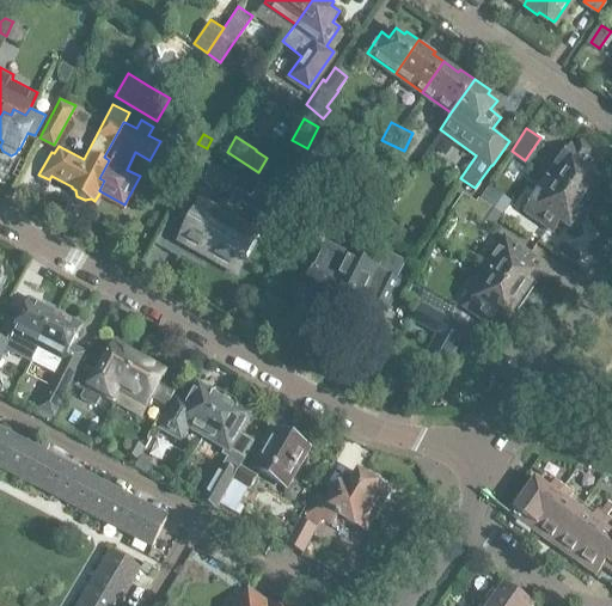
[(570,144),(549,175),(591,204),(600,189),(597,187),(603,178),(593,171),(598,163),(594,160),(599,153),(588,146),(583,153),(570,144)]
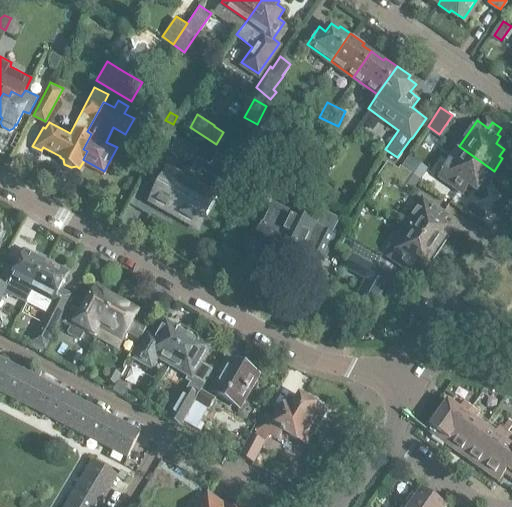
[(151,126),(143,138),(155,145),(162,133),(151,126)]
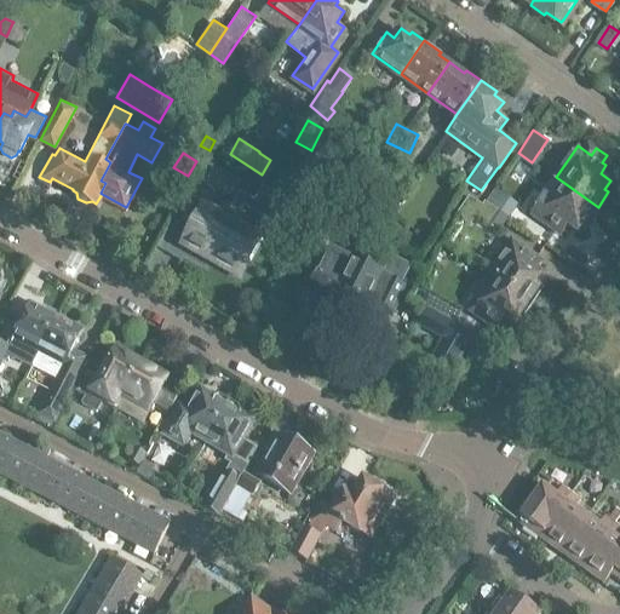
[(239,177),(207,159),(193,184),(212,195),(219,183),(231,190),(239,177)]
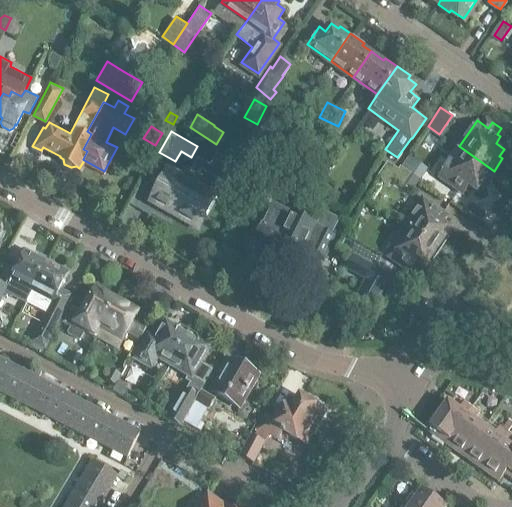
[(440,173),(447,177),(464,188),(469,182),(477,188),(481,182),(484,184),(494,172),(494,171),(459,146),(440,173)]
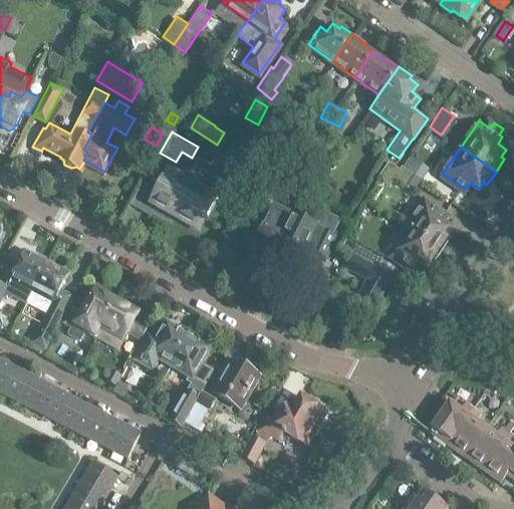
[(403,166),(421,178),(429,166),(411,154),(403,166)]
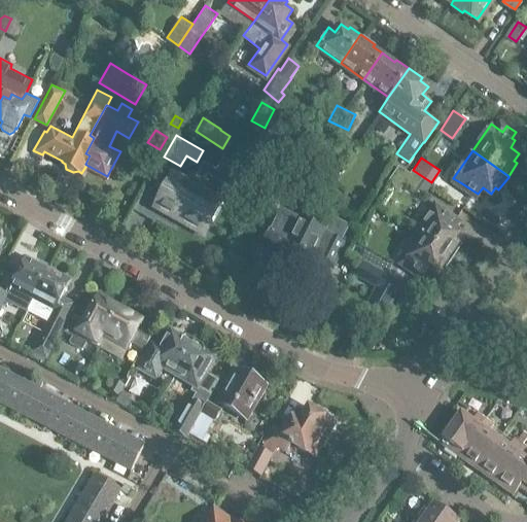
[(423,194),(431,182),(413,170),(405,180),(423,194)]
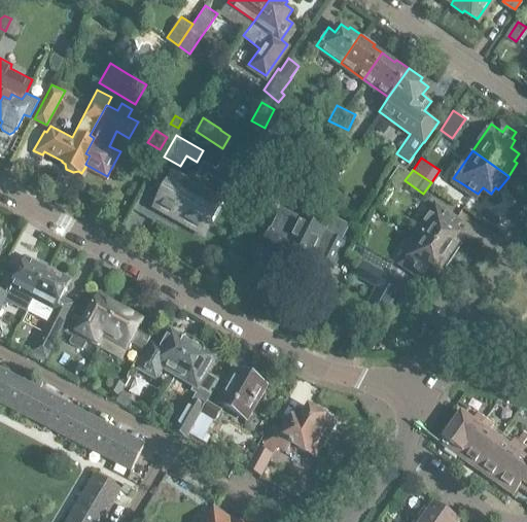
[(155,204),(204,232),(222,200),(174,172),(155,204)]
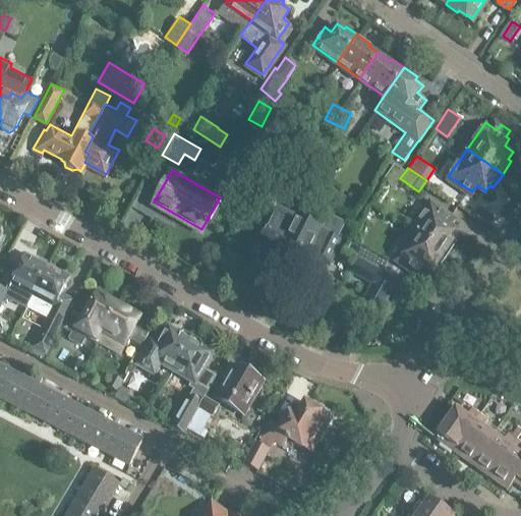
[(259,176),(250,172),(245,183),(253,188),(259,176)]
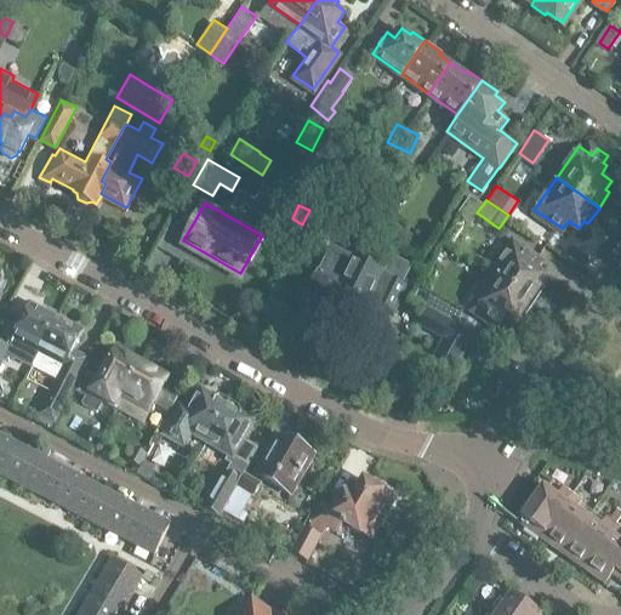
[(335,234),(339,226),(325,218),(320,228),(335,234)]
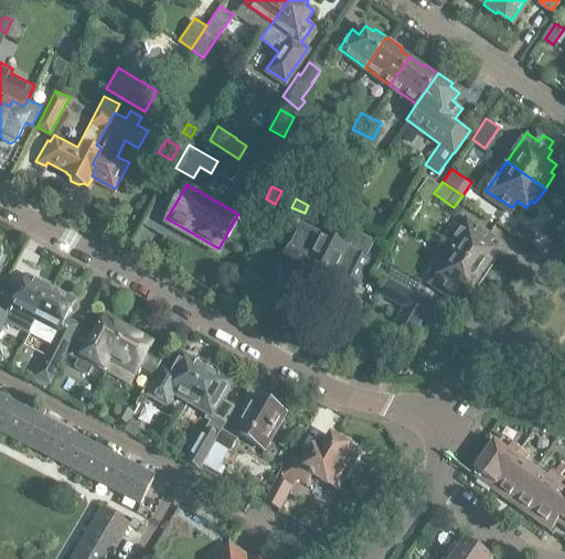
[(445,246),(454,251),(486,273),(494,260),(491,258),(498,248),(488,242),(493,235),(475,222),(473,222),(465,216),(445,246)]
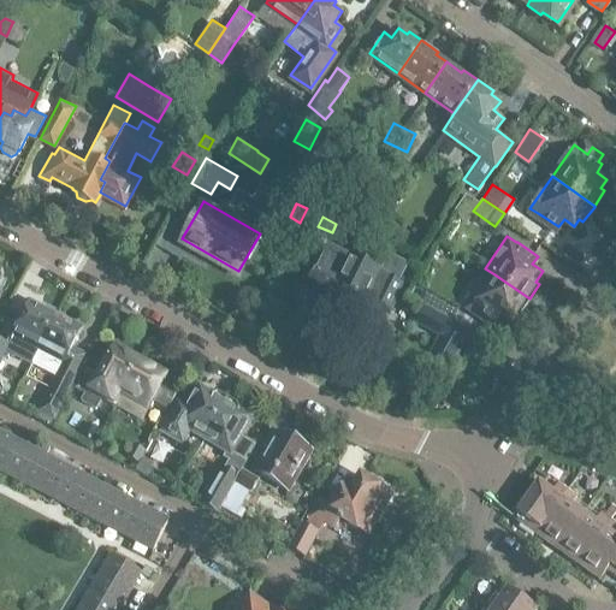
[(306,288),(327,298),(315,324),(335,335),(339,324),(354,331),(371,297),(390,307),(403,280),(381,270),(350,253),(350,254),(329,243),(317,267),(306,288)]
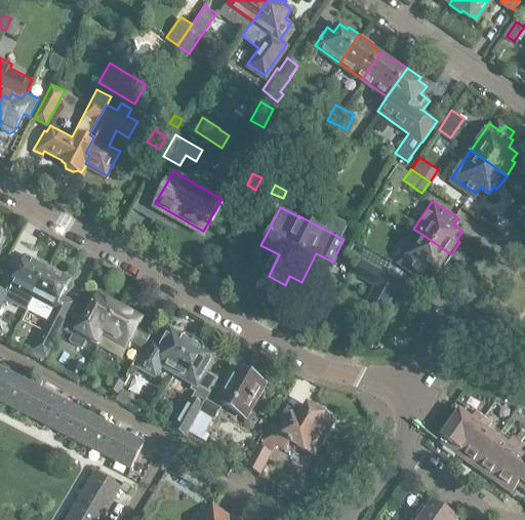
[(351,224),(339,218),(335,229),(346,234),(351,224)]
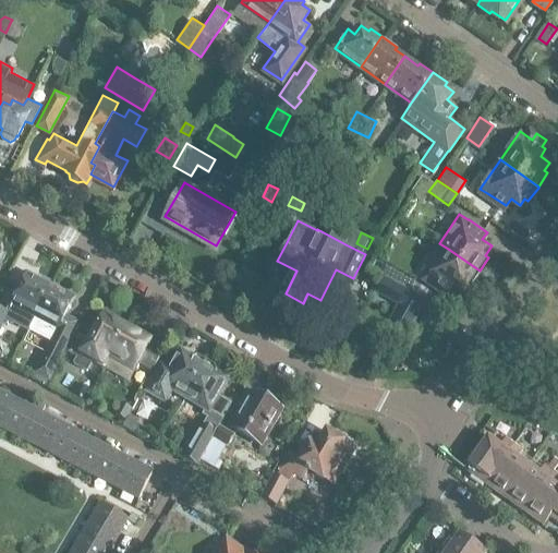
[(434,259),(423,274),(447,290),(451,283),(461,289),(465,283),(470,285),(480,271),(448,249),(439,262),(434,259)]
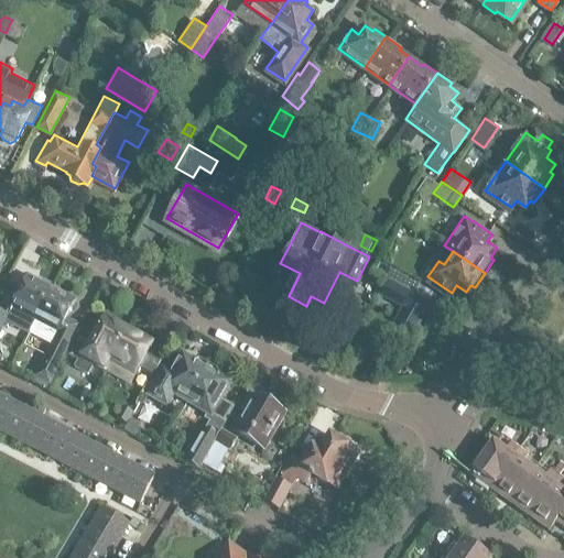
[(415,288),(421,280),(393,264),(388,273),(415,288)]
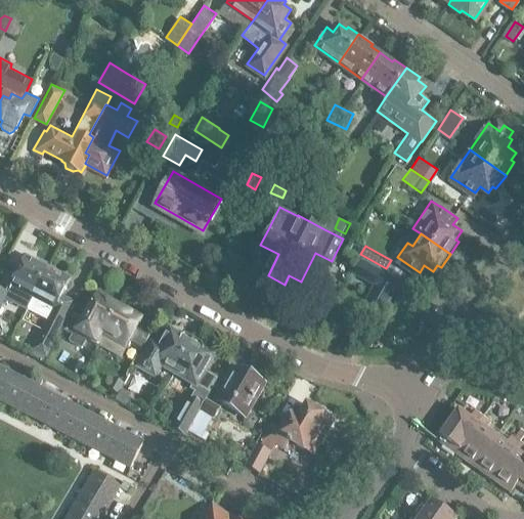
[(10,284),(17,288),(12,298),(28,306),(48,265),(26,254),(10,284)]
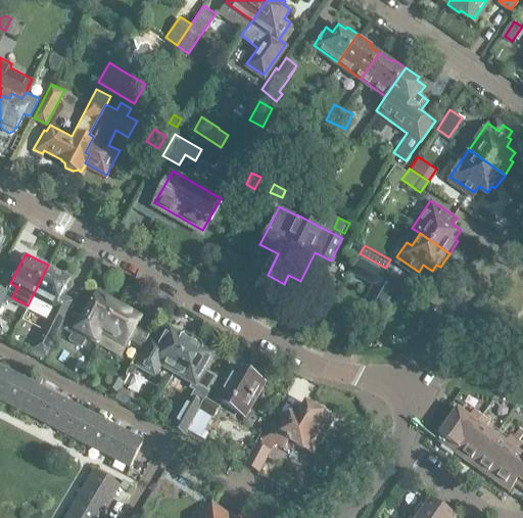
[(48,265),(28,305),(49,316),(34,347),(47,354),(75,299),(62,293),(72,276),(48,265)]
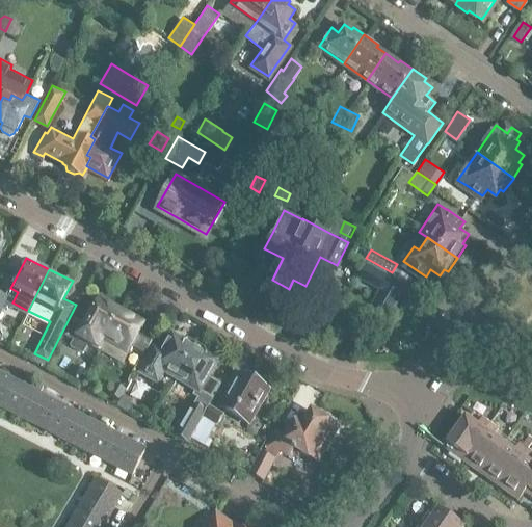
[(401,308),(413,286),(393,275),(390,273),(378,293),(401,308)]
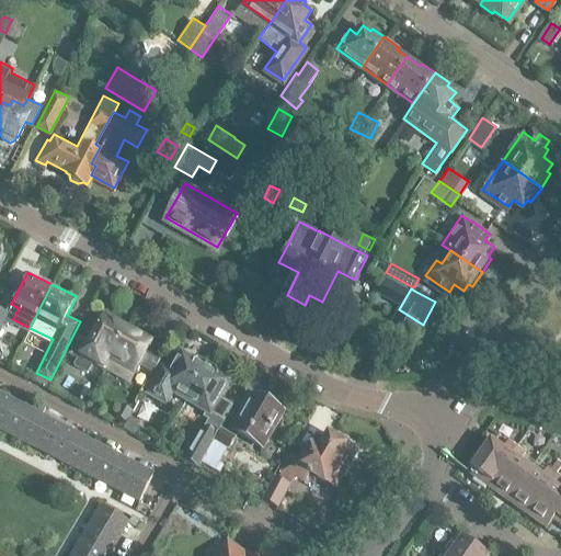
[(68,351),(78,355),(73,363),(88,371),(93,362),(101,366),(103,365),(106,366),(129,324),(105,310),(90,339),(79,332),(68,351)]
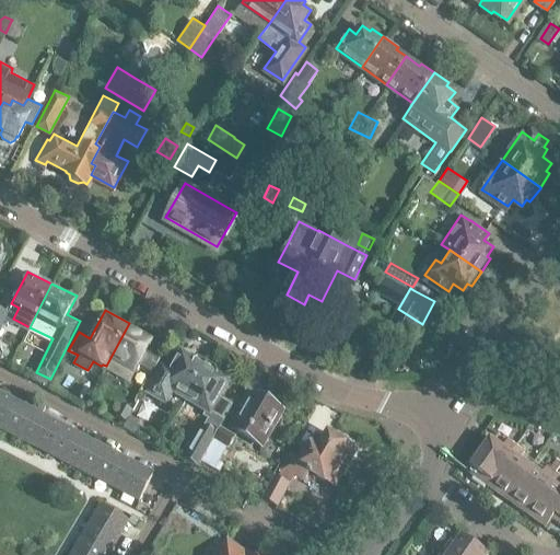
[(149,349),(148,350),(146,349),(153,336),(129,323),(106,366),(106,368),(130,380),(136,370),(135,369),(138,362),(152,370),(161,357),(149,349)]
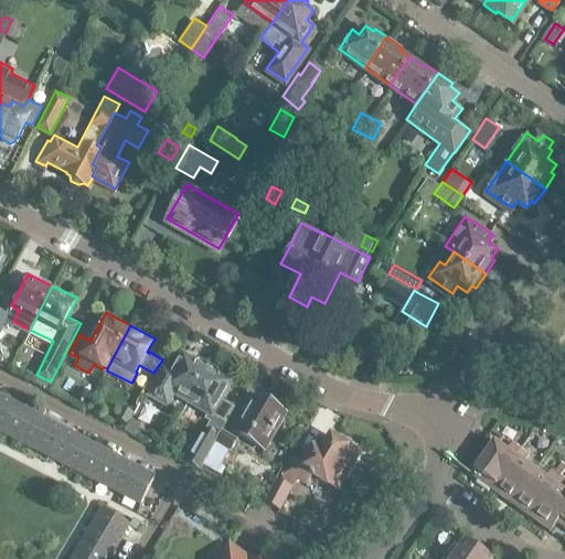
[(168,405),(176,390),(189,398),(209,363),(201,357),(193,359),(183,354),(179,362),(178,362),(172,372),(163,367),(149,394),(168,405)]
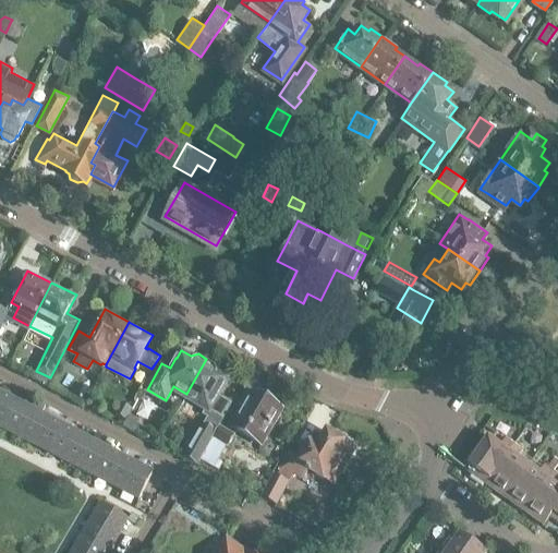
[(209,413),(186,454),(197,460),(201,456),(213,434),(227,443),(228,444),(235,432),(220,422),(223,417),(222,417),(231,401),(217,393),(227,375),(217,370),(215,363),(206,359),(186,394),(207,406),(204,411),(209,413)]
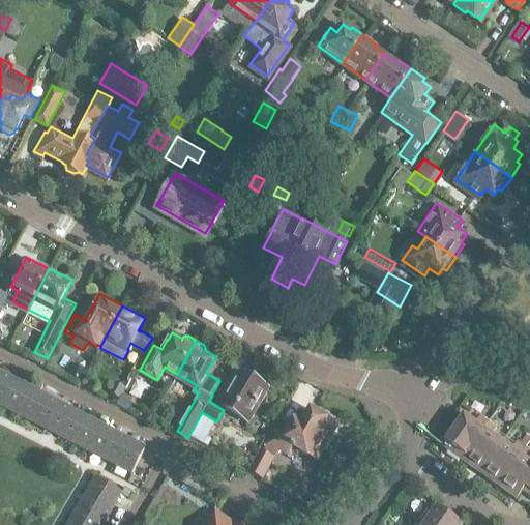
[(64,353),(54,348),(49,359),(59,363),(64,353)]
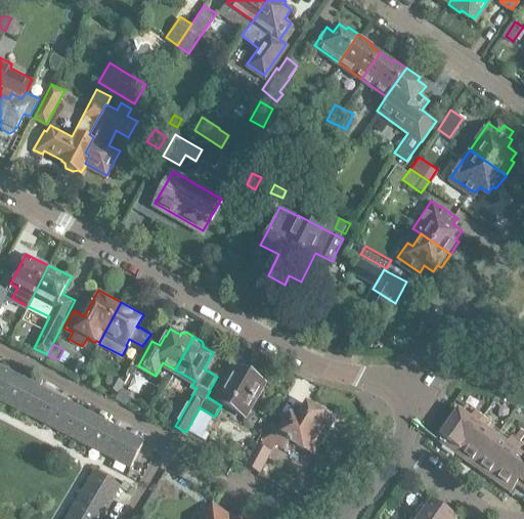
[(2,397),(17,406),(31,381),(3,366),(0,372),(0,392),(3,394),(2,397)]
